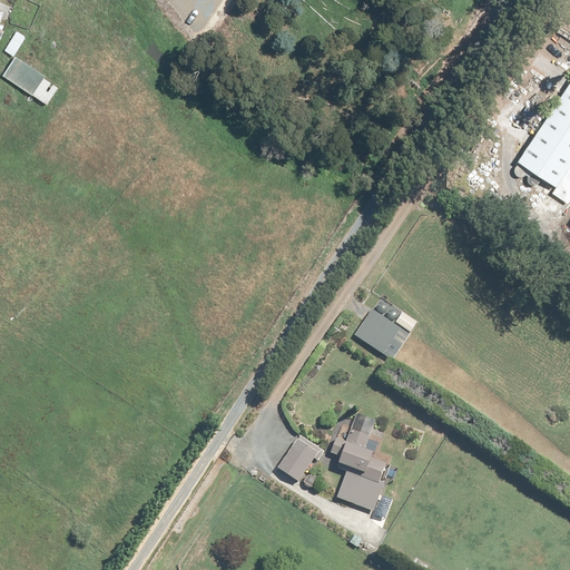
[(26,32),(15,27),(3,47),(16,52),(26,32)]
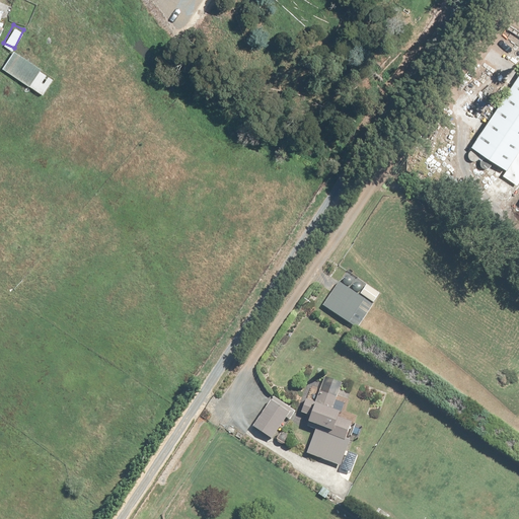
[(54,77),(13,50),(2,66),(43,93),(54,77)]
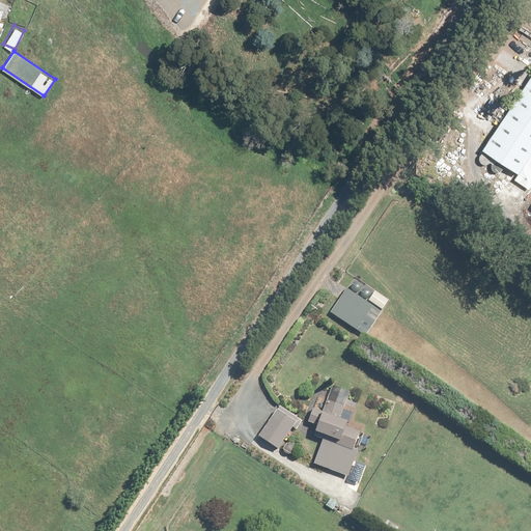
[(530,66),(483,138),(518,162),(530,141),(530,66)]
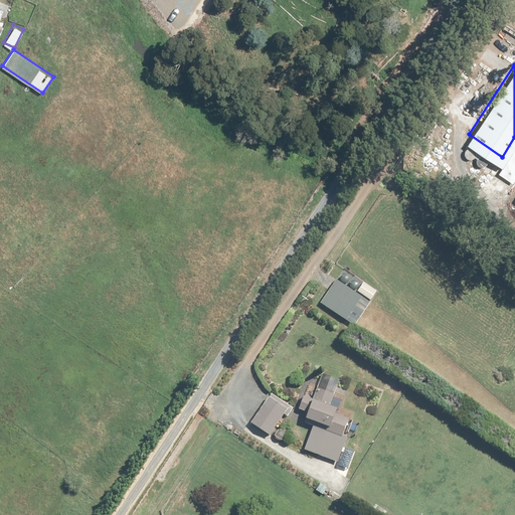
[(334,276),(319,301),(351,321),(367,296),(334,276)]
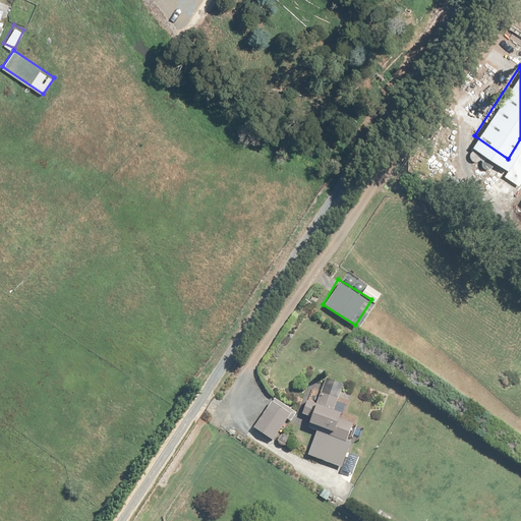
[(315,427),(306,452),(337,463),(345,440),(351,418),(344,416),(345,413),(333,409),(338,396),(321,390),(315,400),(306,397),(301,411),(312,416),(309,424),(315,427)]
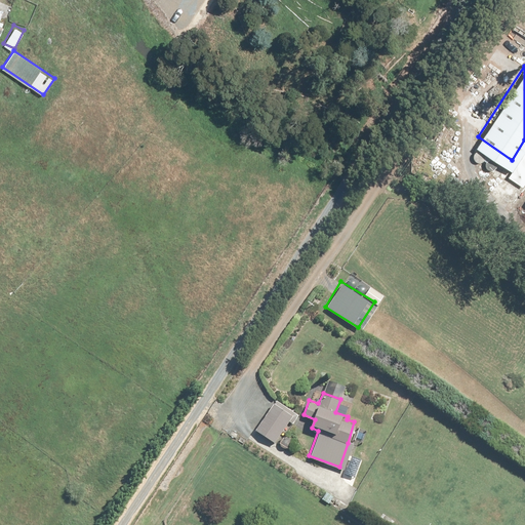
[(274,401),(255,428),(274,441),(292,414),(274,401)]
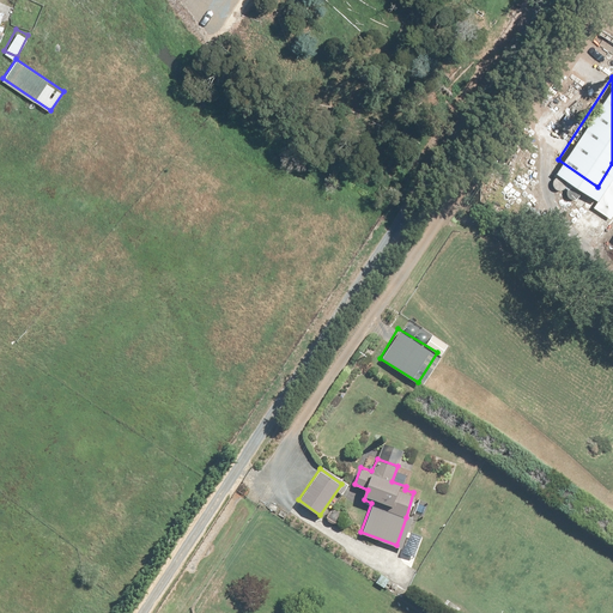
[(378,568),(371,578),(380,583),(387,574),(378,568)]
